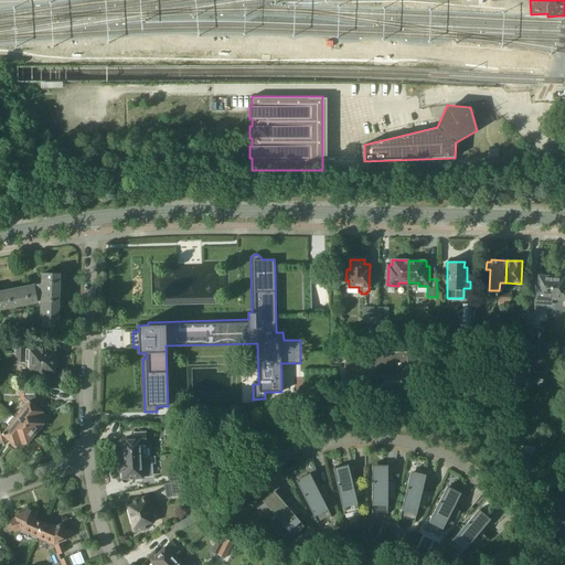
[(265,392),(265,398),(287,398),(287,380),(306,379),(306,381),(309,383),(311,383),(315,384),(318,384),(321,384),(324,384),(328,384),(330,383),(332,382),(336,381),(336,379),(344,379),(344,371),(336,371),(334,345),(330,345),(330,331),(312,331),(312,321),(311,266),(275,267),(276,332),(279,332),(283,332),(284,340),(300,340),(300,343),(302,343),(302,359),(300,359),(300,363),(280,363),(281,372),(281,377),(281,392),(265,392)]
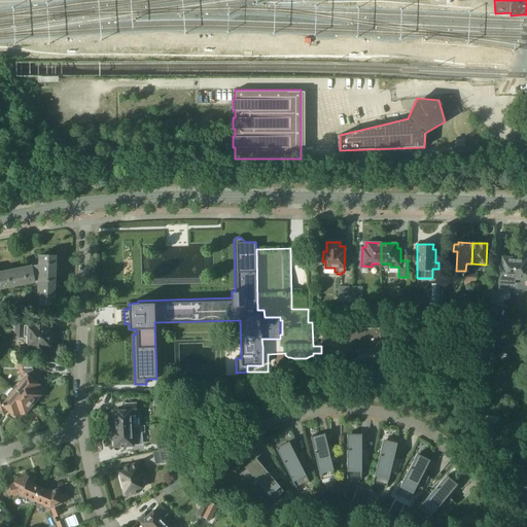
[(42,255),(40,305),(54,305),(56,255),(42,255)]
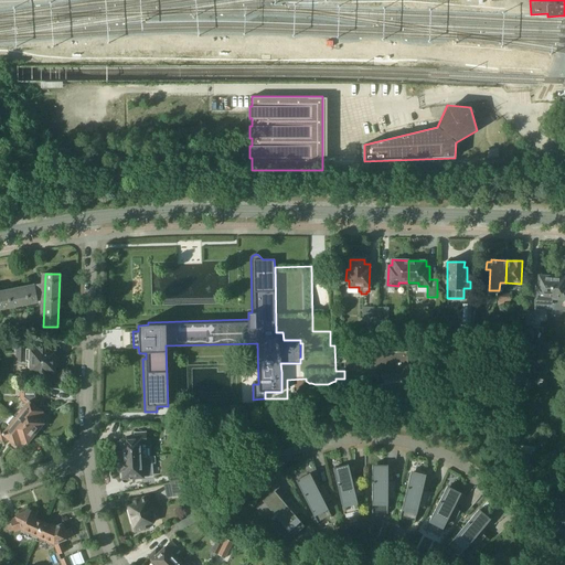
[(547,289),(548,276),(539,276),(537,285),(536,285),(534,309),(550,310),(550,305),(551,290),(547,289)]
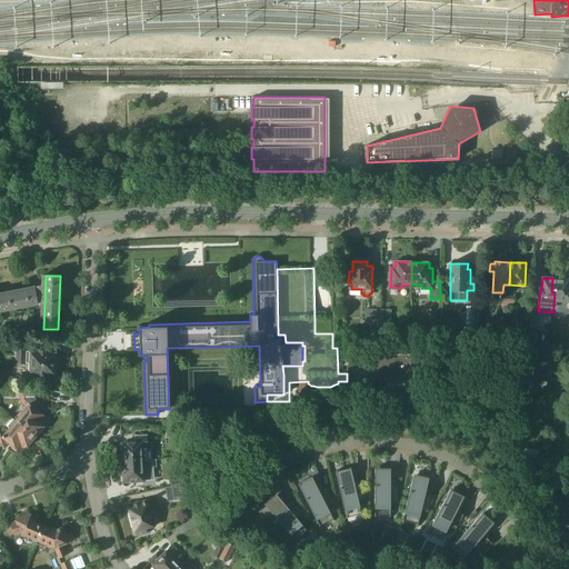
[(568,282),(568,278),(552,278),(551,291),(555,292),(553,307),(568,307),(568,289),(568,282)]
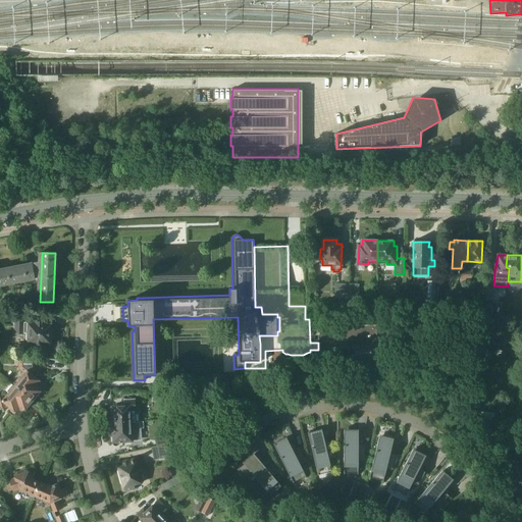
[(0,284),(35,278),(33,265),(0,271),(0,284)]
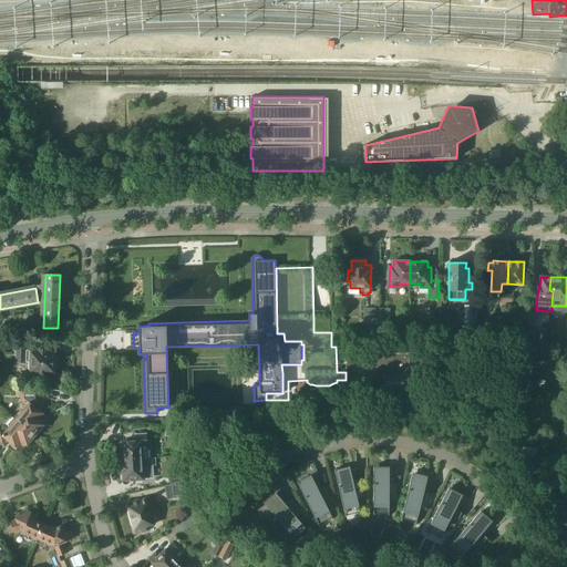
[(473,306),(464,305),(464,325),(473,325),(473,306)]
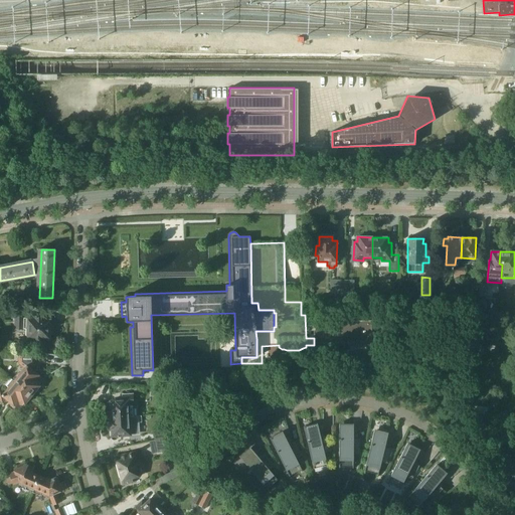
[(330,293),(344,293),(344,280),(330,280),(330,293)]
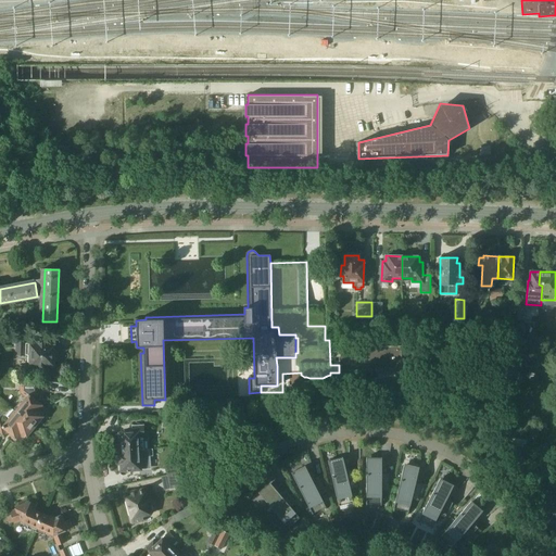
[(382,303),(371,302),(371,316),(382,317),(382,303)]
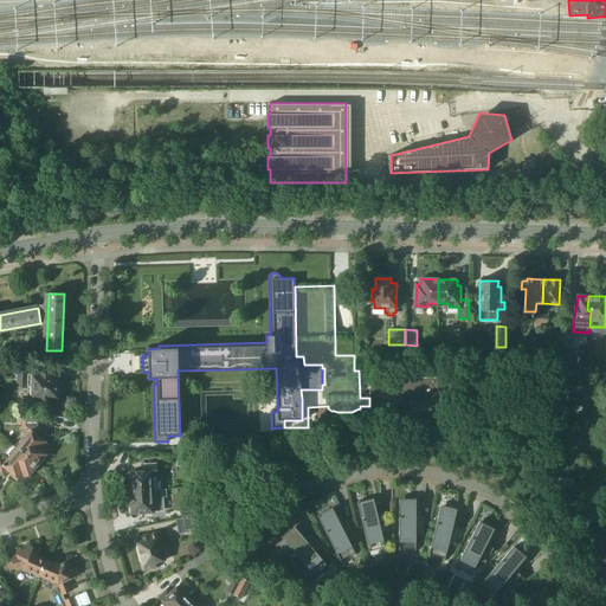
[(572,348),(573,334),(565,333),(563,347),(572,348)]
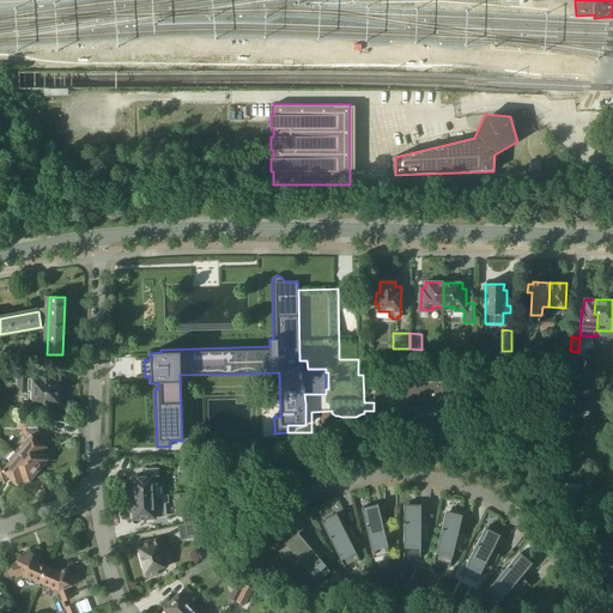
[(18,377),(18,393),(28,393),(28,392),(34,392),(32,407),(59,408),(59,398),(61,398),(62,396),(62,389),(61,388),(59,388),(60,376),(42,376),(42,378),(34,377),(34,378),(28,378),(28,377),(18,377)]
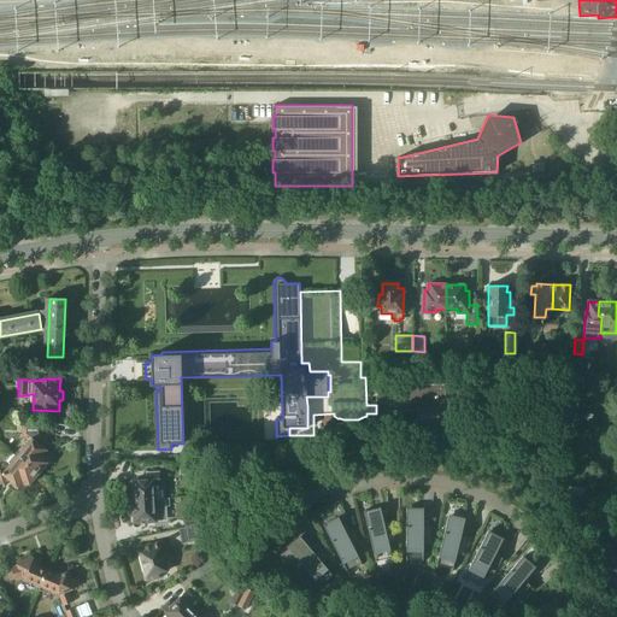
[(376,385),(376,395),(376,405),(376,413),(441,411),(441,410),(446,410),(445,385),(441,385),(441,383),(376,385)]
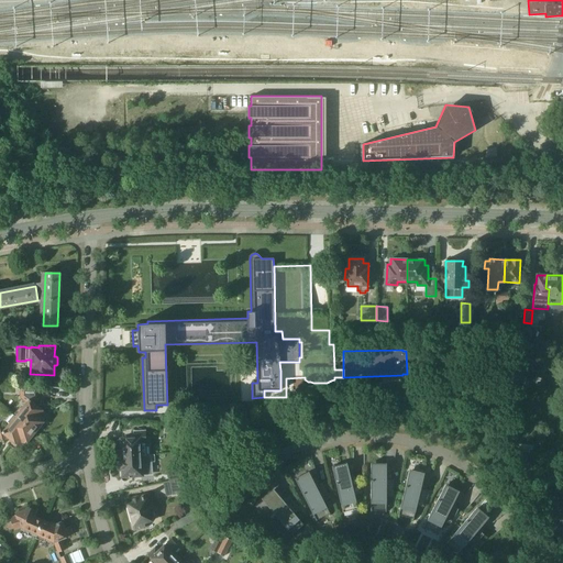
[(22,407),(15,416),(34,430),(45,417),(40,414),(43,410),(34,404),(33,403),(36,398),(39,396),(39,386),(30,386),(21,386),(20,392),(20,397),(28,403),(23,408),(22,407)]
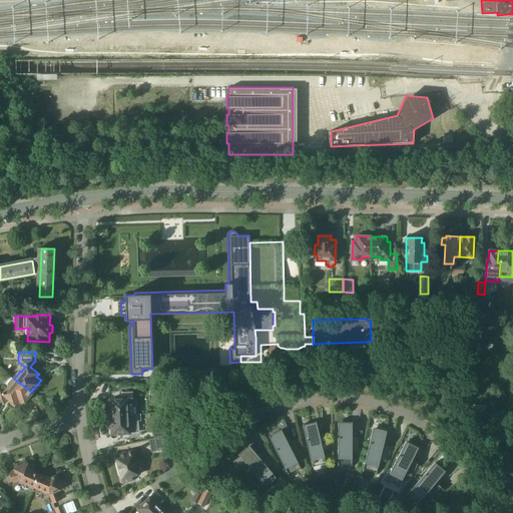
[(0,398),(3,401),(6,398),(14,404),(17,401),(21,405),(31,392),(14,379),(8,386),(9,387),(5,392),(0,387),(0,398)]
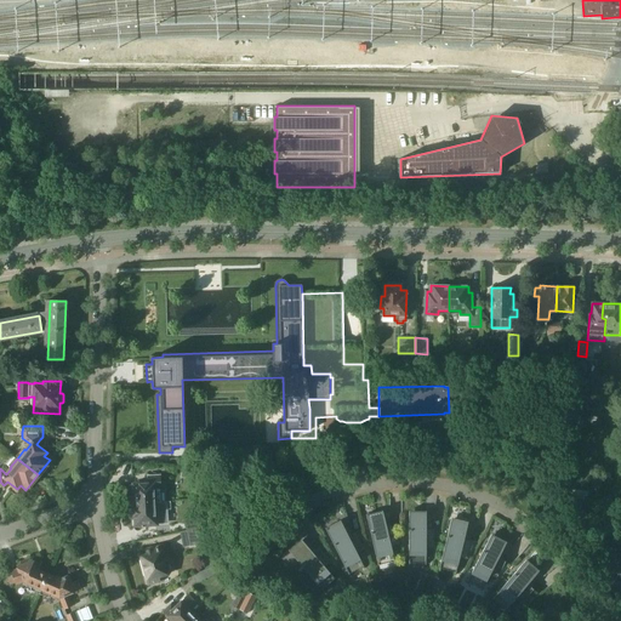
[(129,488),(129,489),(129,490),(130,491),(131,491),(132,493),(134,491),(135,505),(154,503),(154,502),(165,502),(164,485),(161,485),(160,474),(147,476),(148,483),(132,484),(131,484),(131,485),(130,485),(129,485),(129,486),(129,488)]
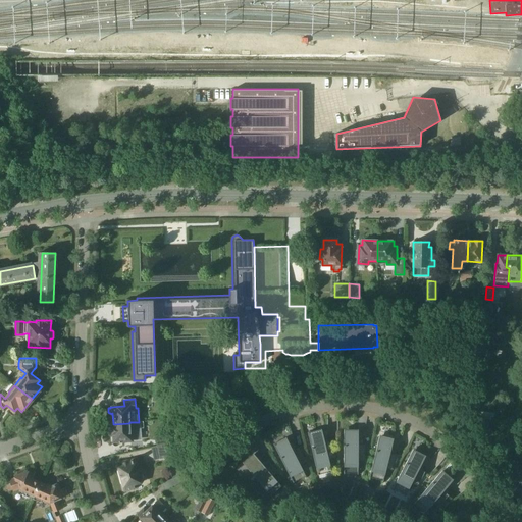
[(113,428),(112,428),(112,442),(112,444),(113,445),(113,446),(114,446),(115,447),(116,447),(117,446),(118,446),(118,445),(118,441),(132,441),(140,440),(139,429),(144,428),(143,421),(139,422),(129,422),(129,423),(113,424),(113,428)]
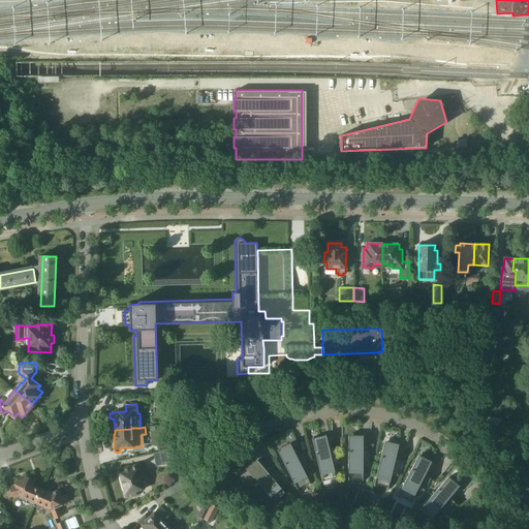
[(334,466),(340,464),(337,448),(330,450),(327,438),(312,441),(322,485),(337,480),(334,466)]
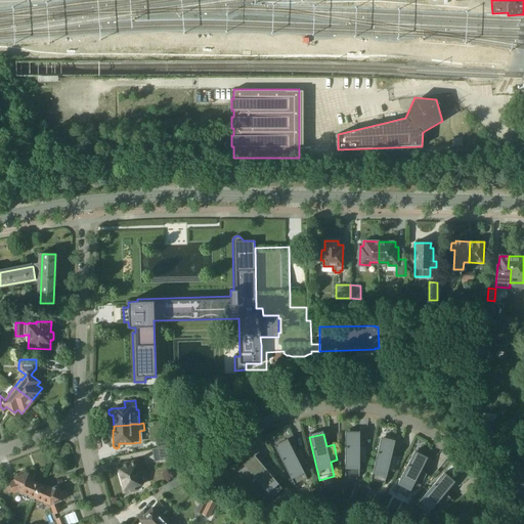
[(366,463),(366,447),(359,447),(359,434),(345,434),(345,478),(359,478),(359,463),(366,463)]
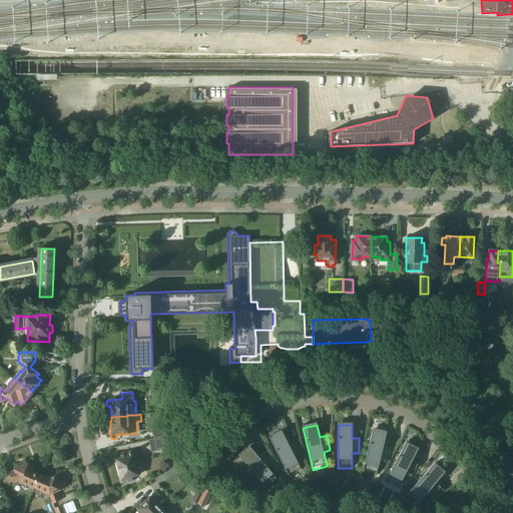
[(386,462),(390,448),(384,446),(387,434),(373,431),(363,472),(377,476),(380,461),(386,462)]
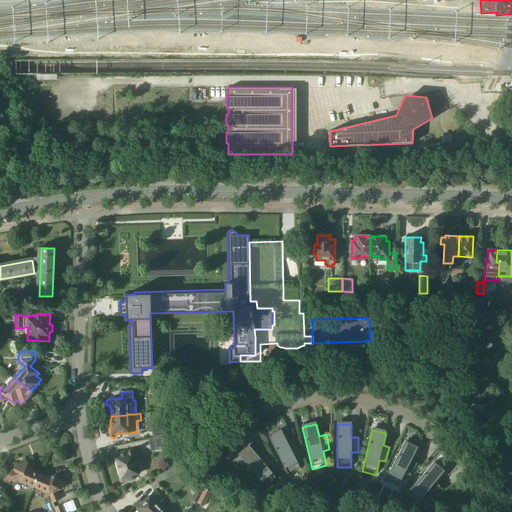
[(289,476),(301,470),(295,456),(300,453),(293,440),(288,443),(282,432),(269,438),(289,476)]
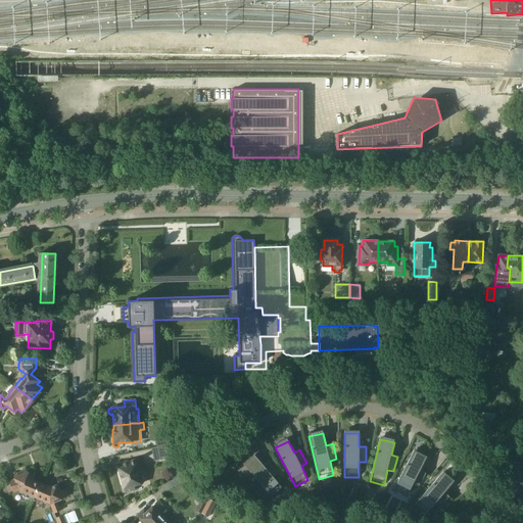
[(169,443),(157,446),(160,460),(173,458),(169,443)]
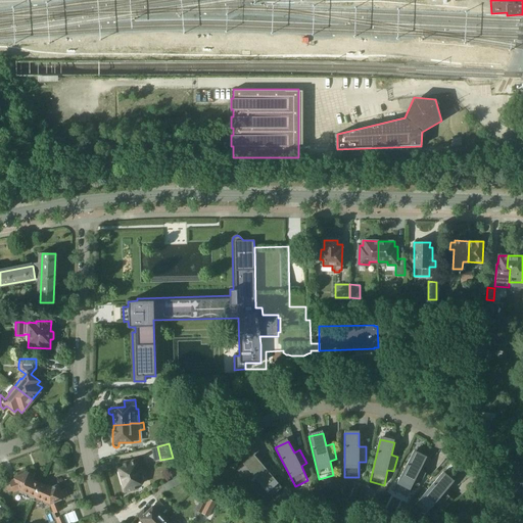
[(419,487),(426,473),(420,470),(426,459),(413,453),(393,491),(406,498),(413,484),(419,487)]
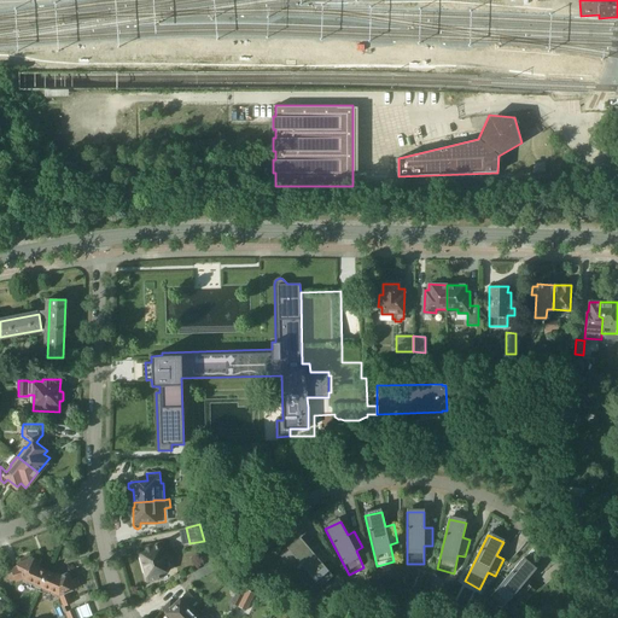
[(322,590),(336,579),(324,565),(330,560),(318,546),(312,552),(302,540),(290,551),(322,590)]
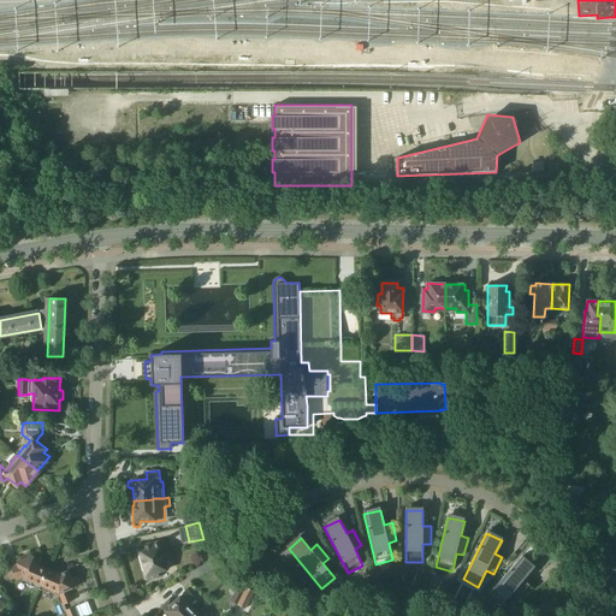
[(147,550),(140,551),(147,579),(158,576),(157,572),(166,569),(163,556),(170,554),(166,540),(159,542),(146,545),(147,550)]
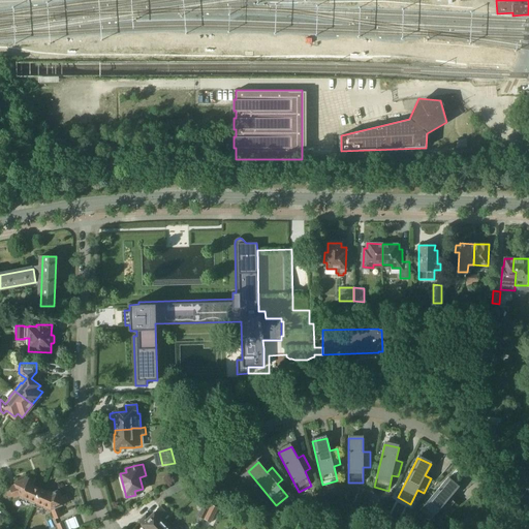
[(17,485),(9,488),(12,497),(13,498),(21,495),(36,502),(41,490),(30,486),(27,477),(25,478),(24,476),(17,479),(17,480),(14,481),(17,485)]
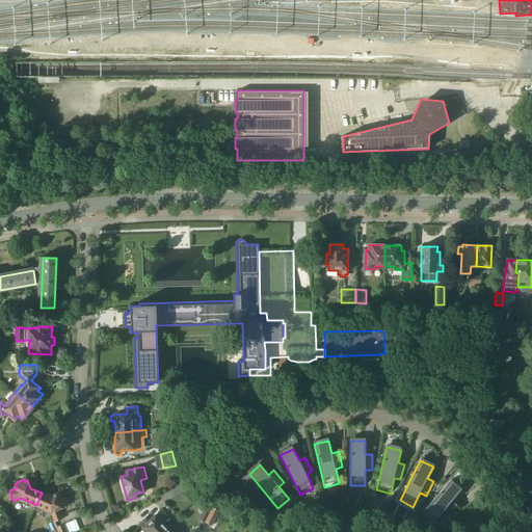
[(452,501),(460,491),(449,481),(420,515),(431,525),(442,513),(447,517),(457,505),(452,501)]
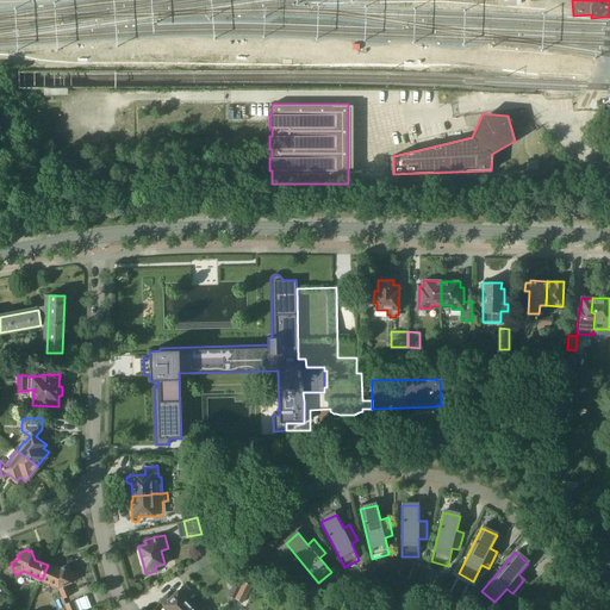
[(242,565),(247,560),(242,555),(237,560),(242,565)]
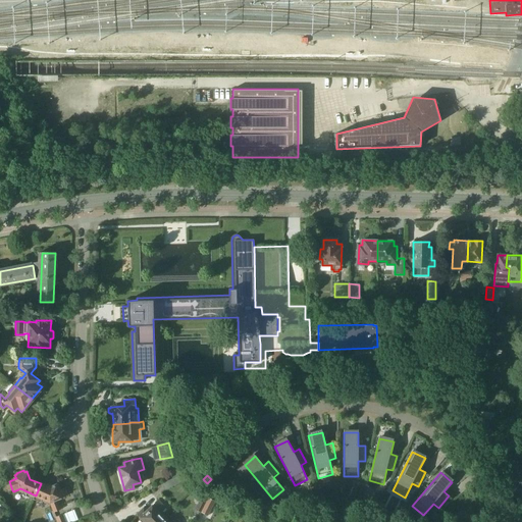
[(165,490),(185,481),(181,476),(162,485),(165,490)]
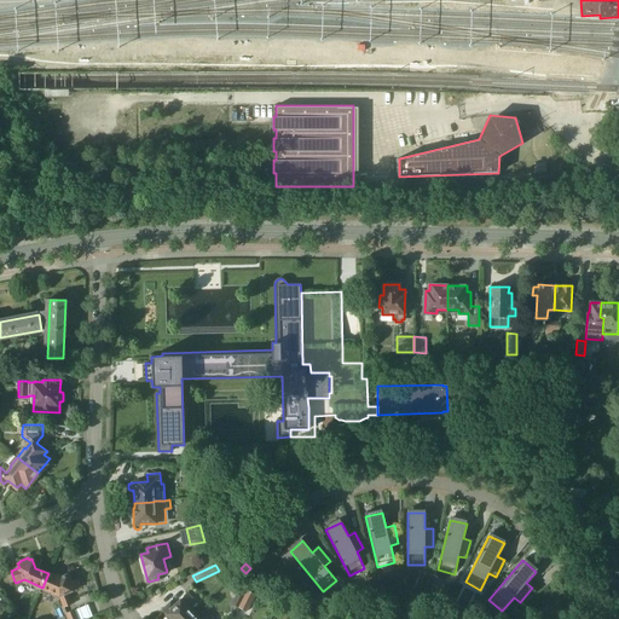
[(48,573),(42,588),(59,595),(64,607),(71,605),(68,594),(81,588),(77,578),(71,580),(69,574),(67,576),(67,574),(58,578),(48,573)]
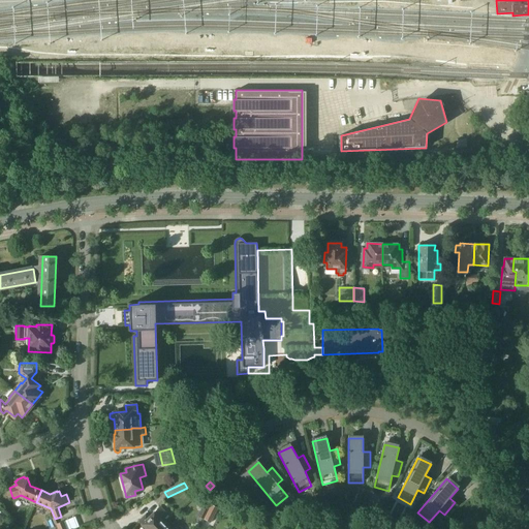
[(212,504),(209,510),(204,520),(211,523),(218,508),(212,504)]
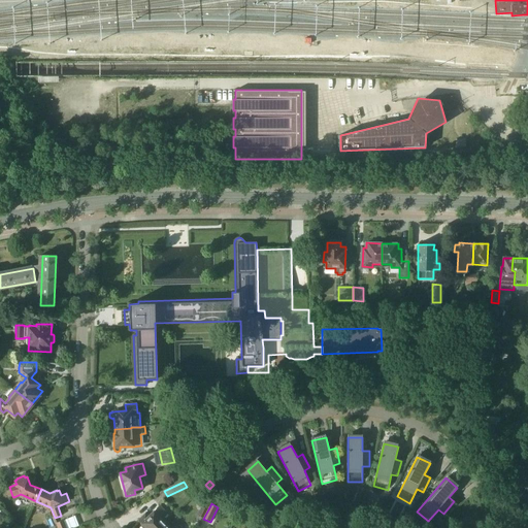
[(160,505),(149,516),(145,513),(138,520),(141,524),(140,524),(141,525),(140,526),(142,527),(160,527),(166,522),(160,516),(165,512),(160,505)]
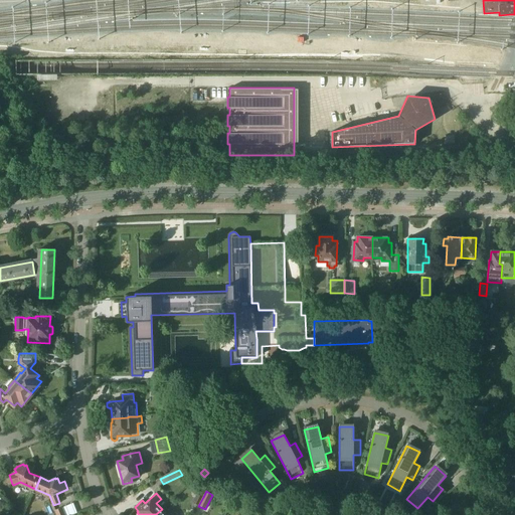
[(192,503),(198,506),(203,497),(197,494),(192,503)]
